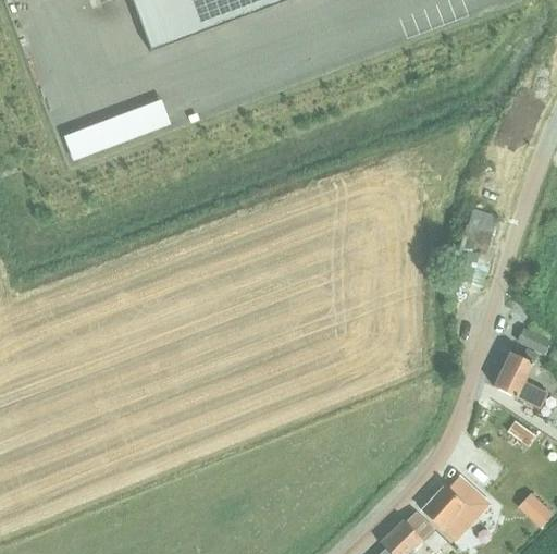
[(132,0),(150,49),(280,0),(132,0)]
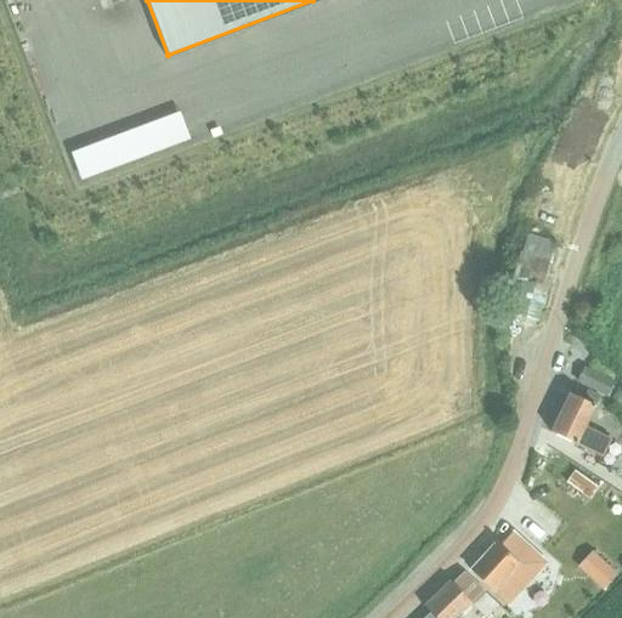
[(550,242),(525,234),(515,277),(521,278),(513,310),(537,316),(544,284),(541,283),(550,242)]
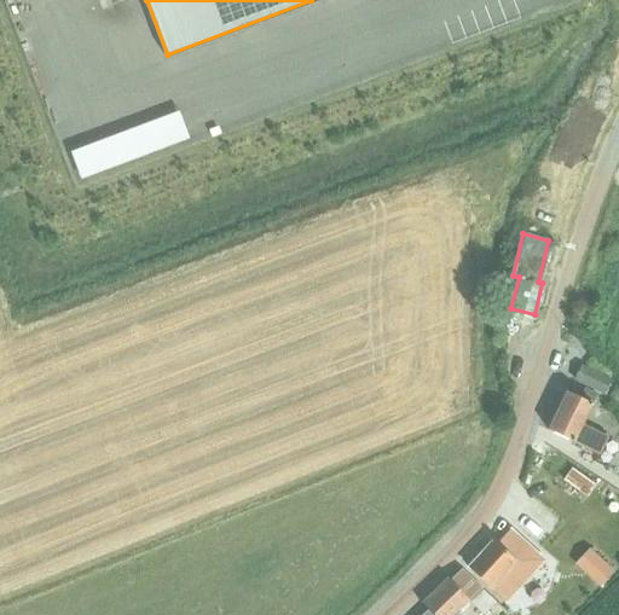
[(582,364),(576,377),(602,390),(606,384),(609,377),(599,372),(582,364)]
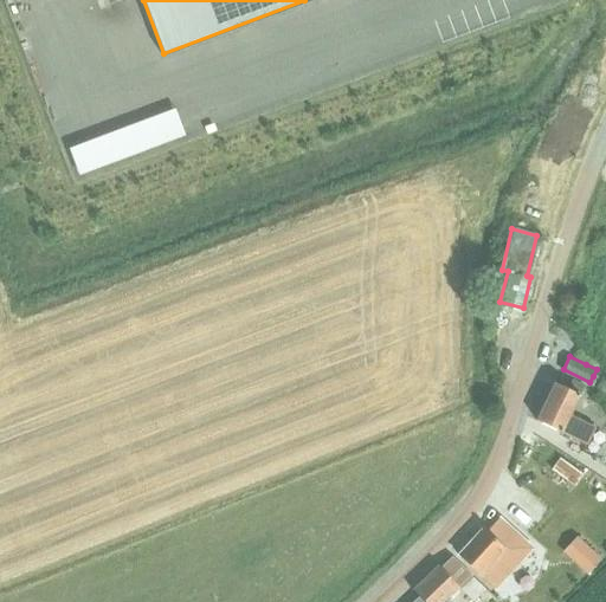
[(546,400),(536,418),(586,442),(595,425),(590,422),(578,416),(569,413),(578,395),(584,383),(580,381),(572,377),(569,382),(567,387),(554,381),(546,400)]
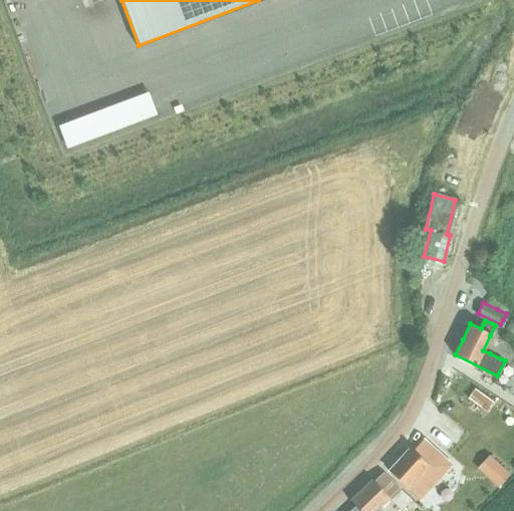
[(400,457),(389,469),(392,472),(416,494),(421,498),(441,476),(452,464),(452,463),(451,463),(427,441),(424,438),(413,450),(412,451),(409,448),(408,448),(400,457)]
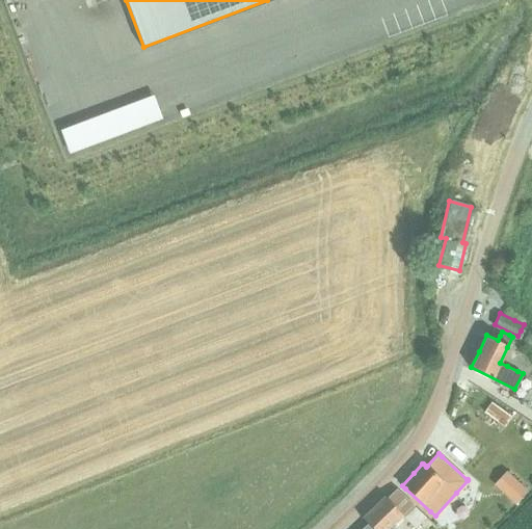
[(515,480),(507,488),(508,495),(514,501),(525,490),(515,480)]
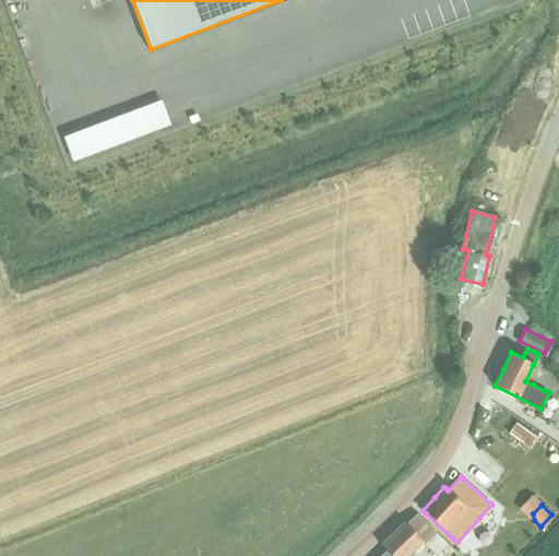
[(385,547),(393,555),(416,555),(411,551),(421,539),(435,552),(445,540),(432,528),(433,527),(414,507),(403,518),(401,516),(380,536),(382,539),(379,542),(385,547)]
